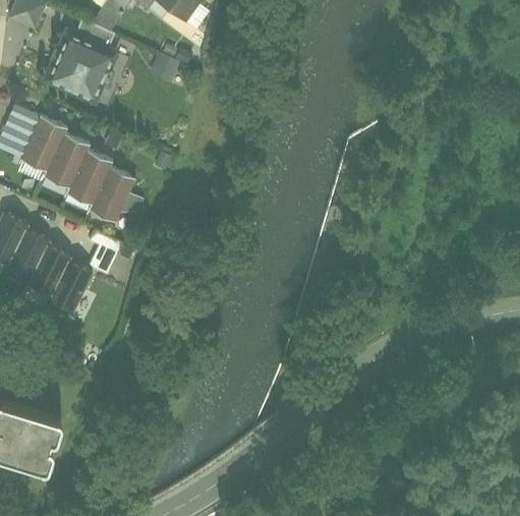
[(36,34),(47,5),(40,2),(40,0),(14,0),(6,22),(36,34)]
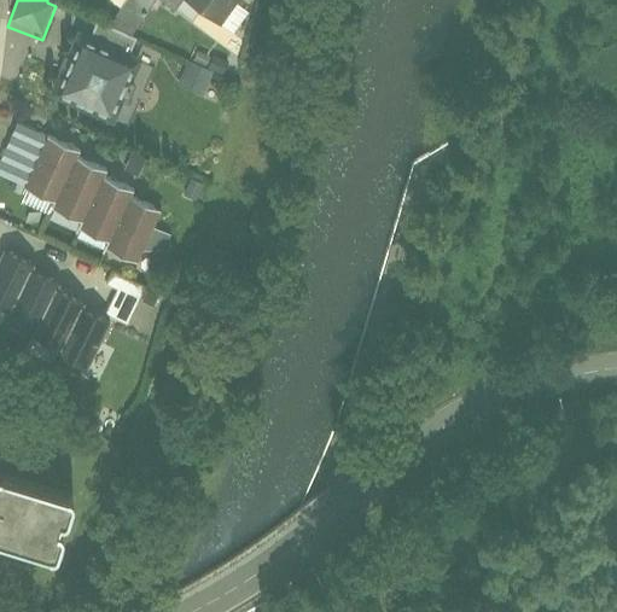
[(129,0),(108,30),(129,46),(157,9),(172,19),(181,7),(216,33),(239,0),(129,0)]
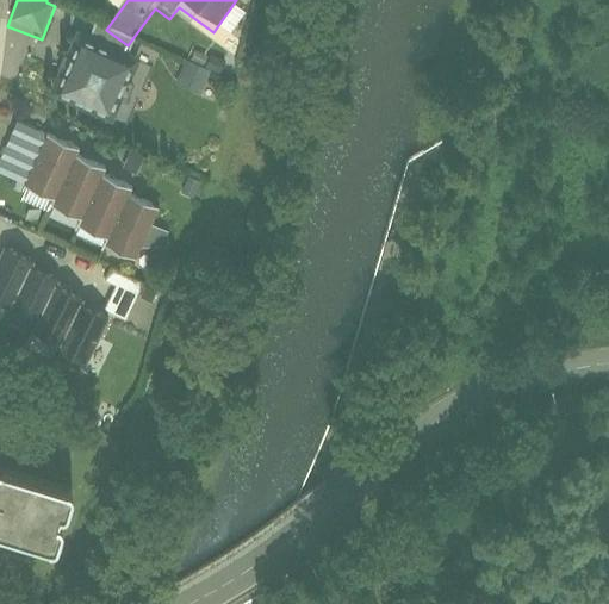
[(142,57),(75,32),(49,101),(115,126),(142,57)]
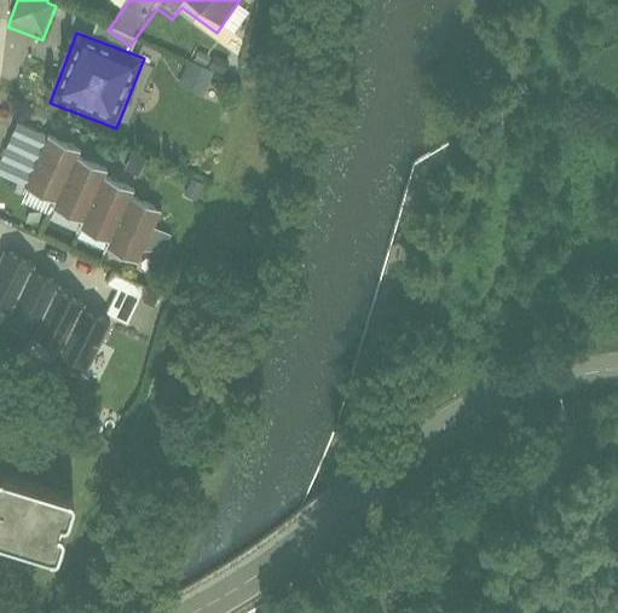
[(202,100),(211,77),(188,68),(178,91),(202,100)]
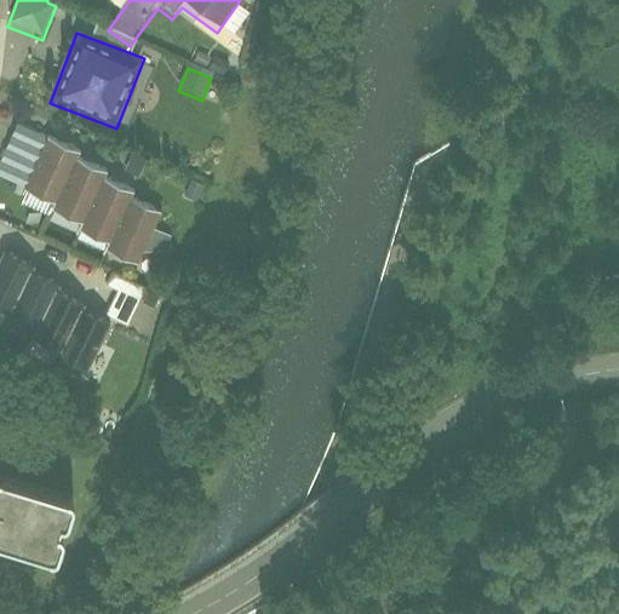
[(79,154),(46,139),(23,191),(55,205),(52,211),(81,224),(79,231),(108,244),(105,251),(136,264),(159,213),(130,200),(132,191),(103,179),(107,173),(76,160),(79,154)]
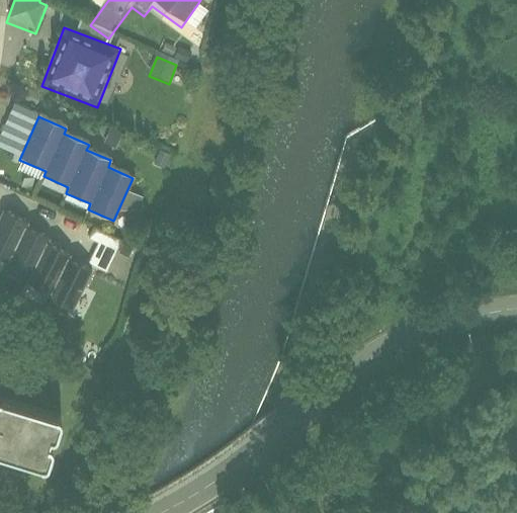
[(2,214),(0,219),(0,260),(7,264),(5,269),(28,280),(25,284),(49,295),(47,301),(72,313),(91,273),(68,262),(71,258),(47,246),(49,242),(25,231),(27,226),(2,214)]
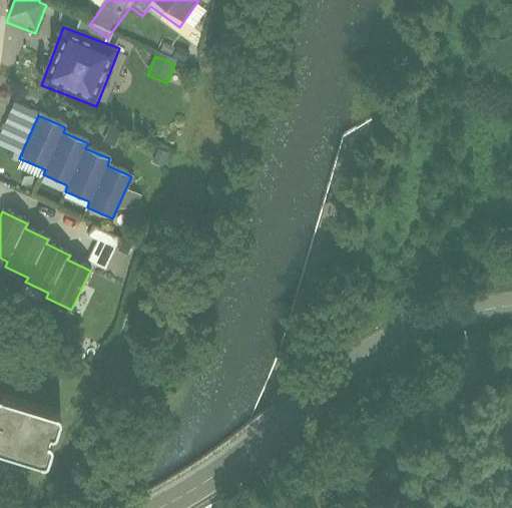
[(95,244),(86,263),(105,272),(118,241),(92,229),(86,240),(95,244)]
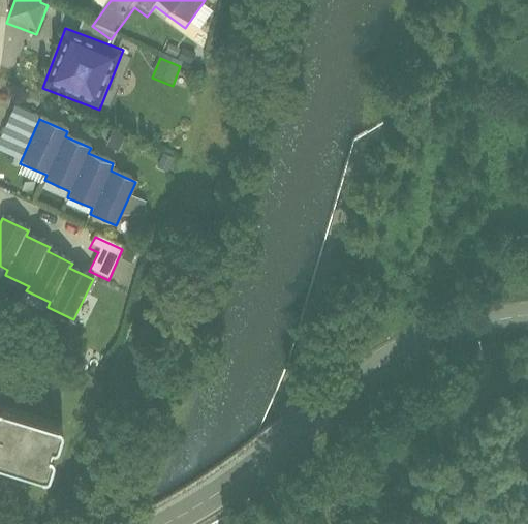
[(0,470),(23,478),(39,483),(53,433),(0,417),(0,470)]
